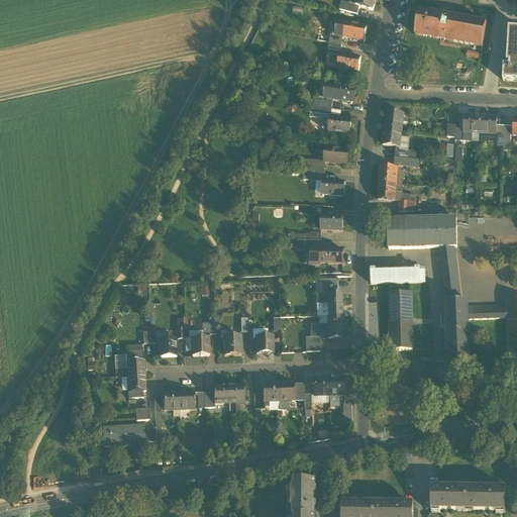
[(355,8),(355,6),(356,0),(350,0),(349,4),(341,2),(339,10),(347,12),(349,6),(355,8)]
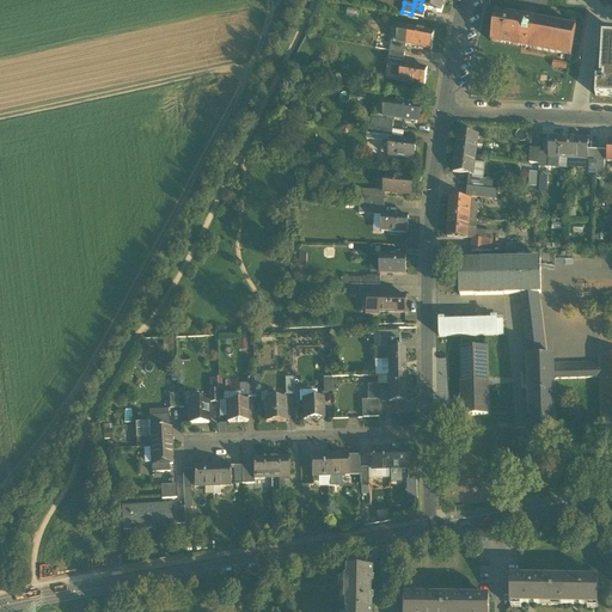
[(444,2),(435,0),(422,0),(421,7),(426,8),(441,13),(444,2)]
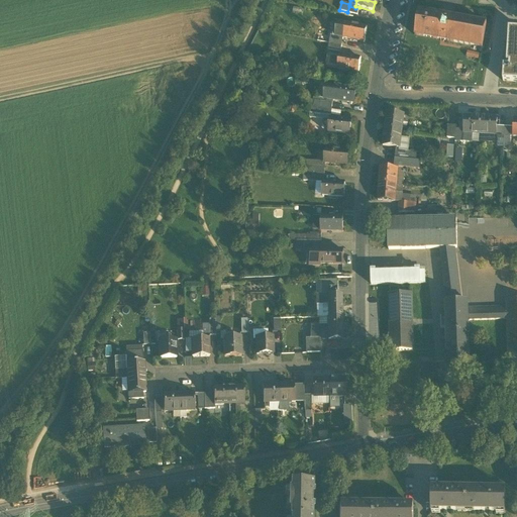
[(347,12),(357,15),(359,7),(355,6),(355,8),(349,6),(347,12)]
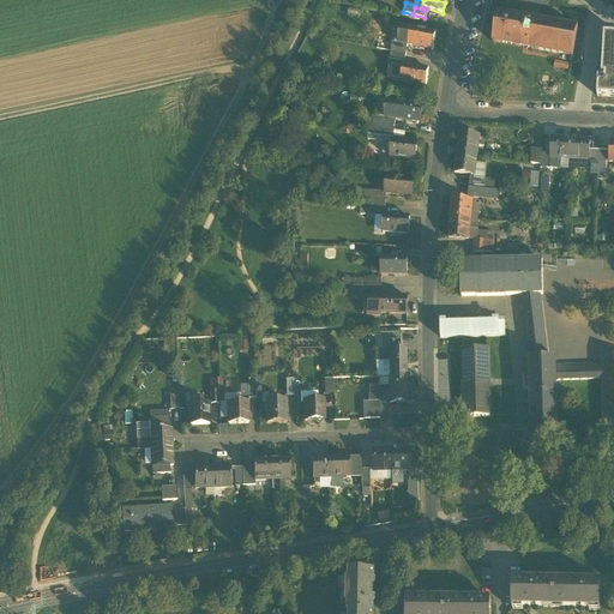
[(493,42),(572,56),(578,29),(498,13),(493,42)]
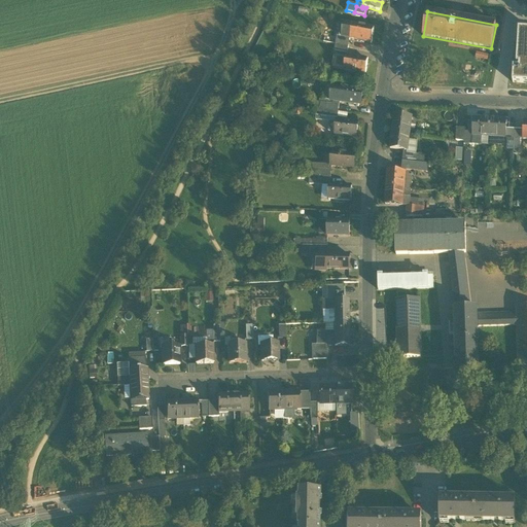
[(350,39),(350,38),(349,38),(352,25),(352,24),(342,22),(339,37),(350,39)]
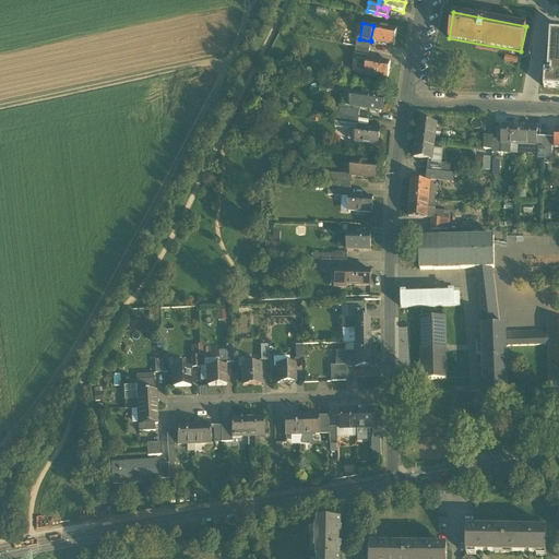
[(396,31),(373,26),(370,40),(371,40),(393,45),(396,31)]
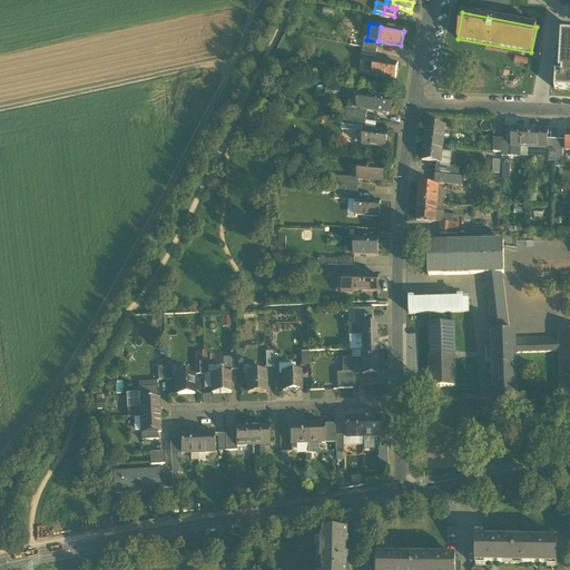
[(569,32),(561,32),(559,70),(561,70),(561,74),(556,74),(554,89),(569,90),(569,32)]
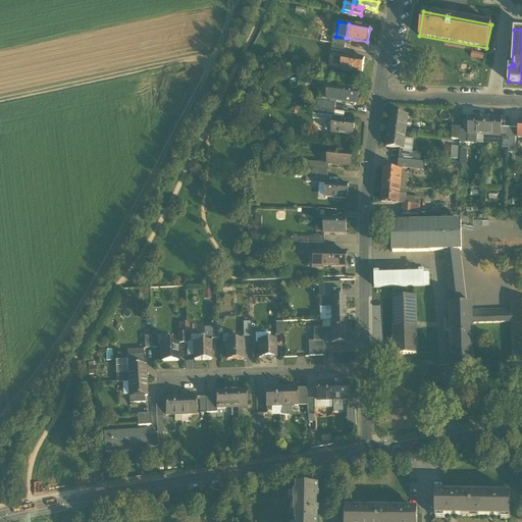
[(343,52),(344,46),(332,44),(331,50),(343,52)]
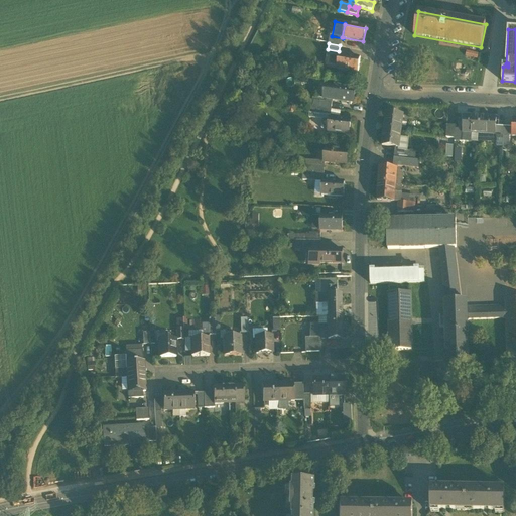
[(327,68),(337,69),(339,55),(330,53),(327,68)]
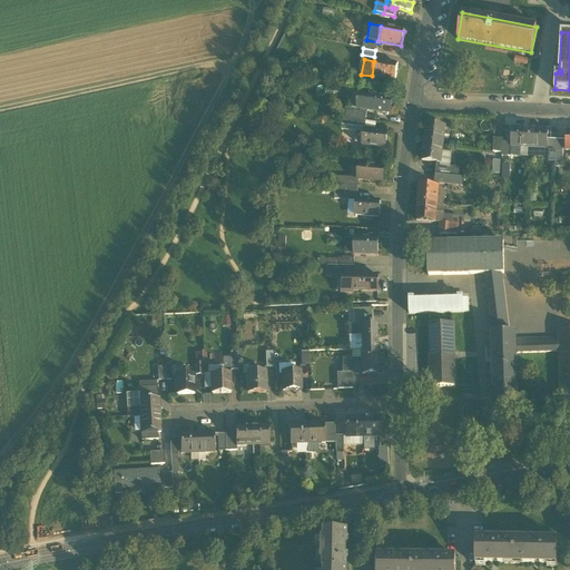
[(374,61),(372,76),(395,80),(397,65),(374,61)]
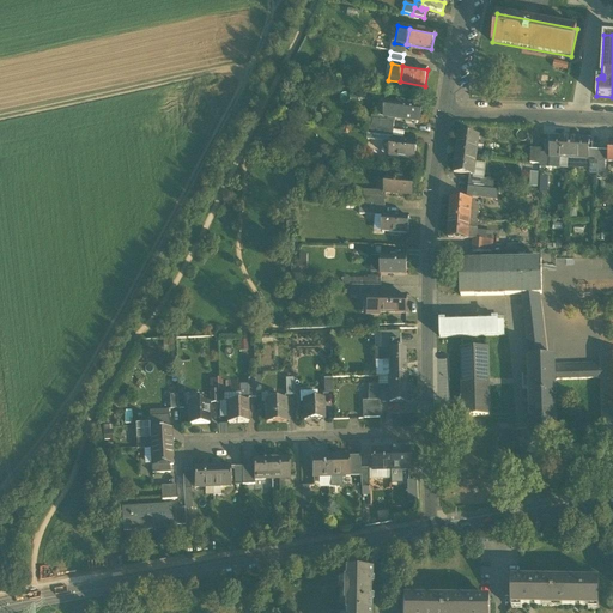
[(378,116),(386,117),(388,102),(395,103),(395,99),(381,97),(378,116)]
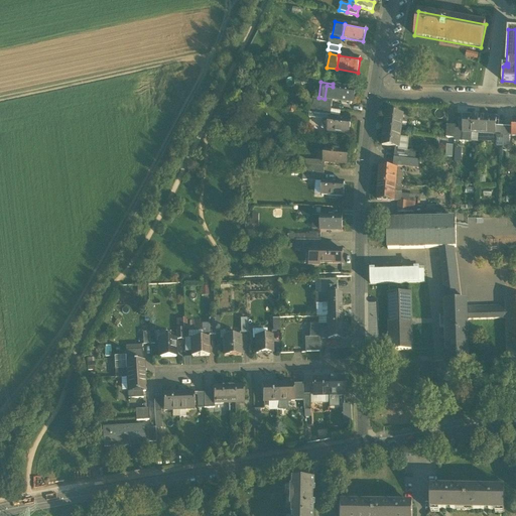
[(334,87),(333,87),(327,86),(325,99),(333,100),(354,104),(356,90),(334,87)]
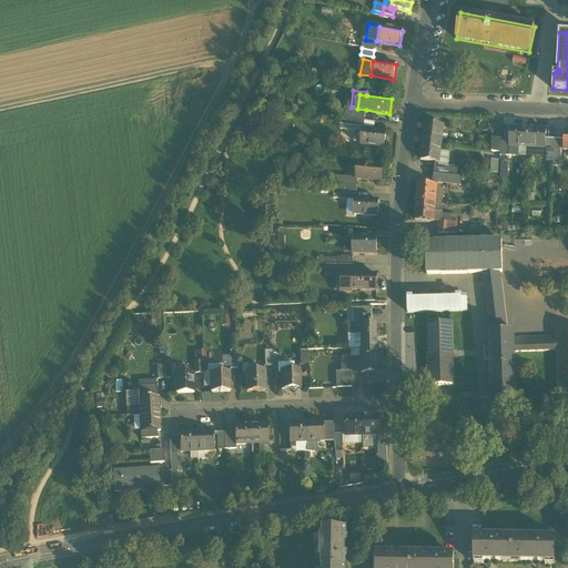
[(346,111),(345,118),(364,120),(365,113),(346,111)]
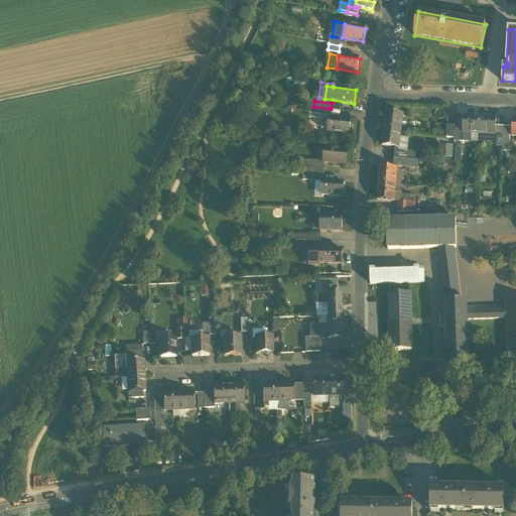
[(330,118),(331,109),(313,107),(310,106),(309,116),(330,118)]
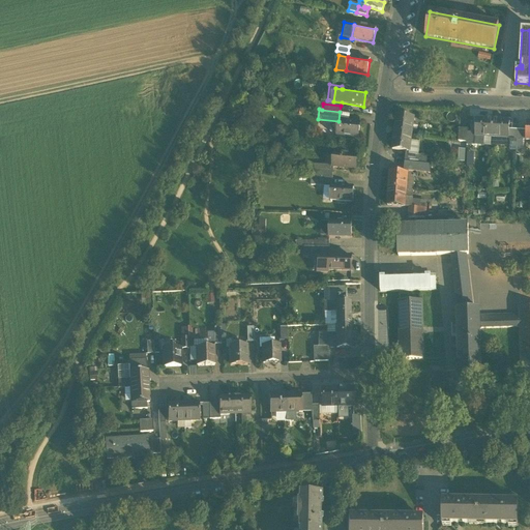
[(396,116),(394,133),(412,136),(414,118),(396,116)]
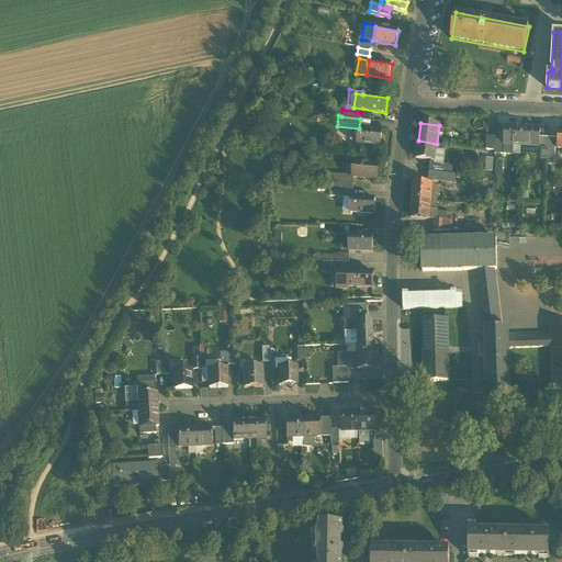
[(506,145),(521,146),(523,127),(505,126),(504,142),(504,145),(506,145)]
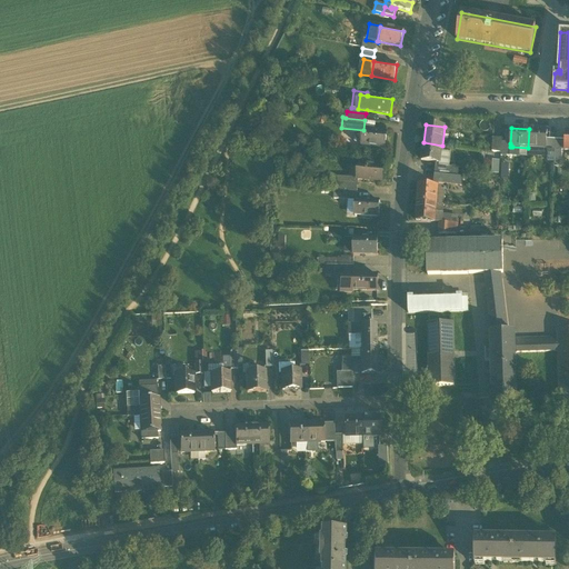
[(547,130),(529,129),(528,148),(546,149),(546,139),(547,130)]
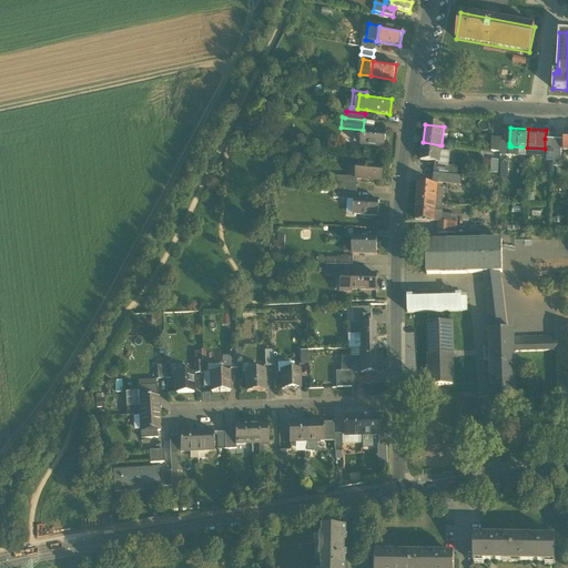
[(361,145),(385,148),(386,133),(363,130),(361,145)]
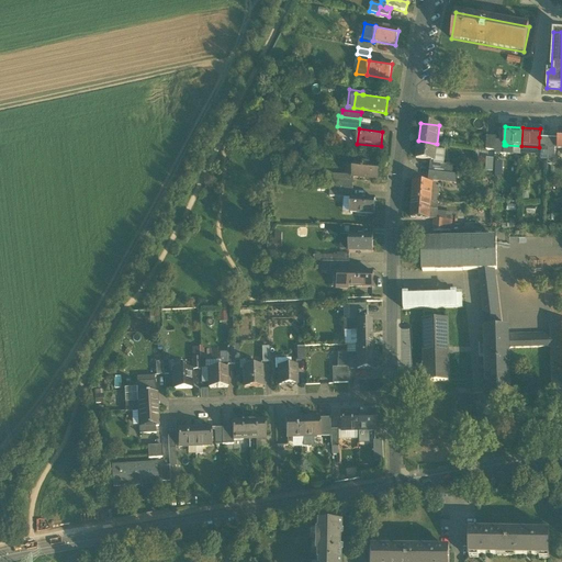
[(487,137),(486,150),(495,152),(495,142),(496,137),(487,137)]
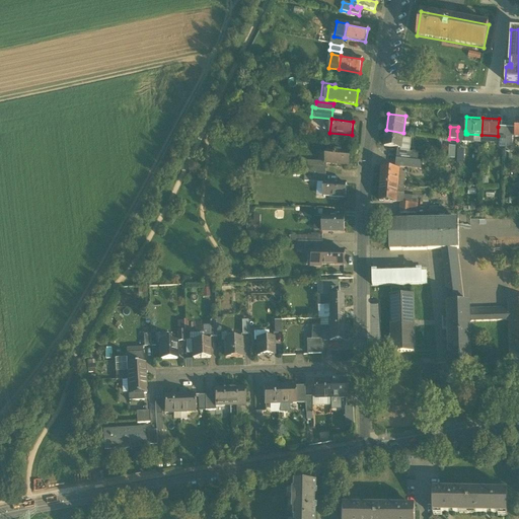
[(499,147),(505,147),(506,127),(498,127),(498,136),(500,136),(499,147)]
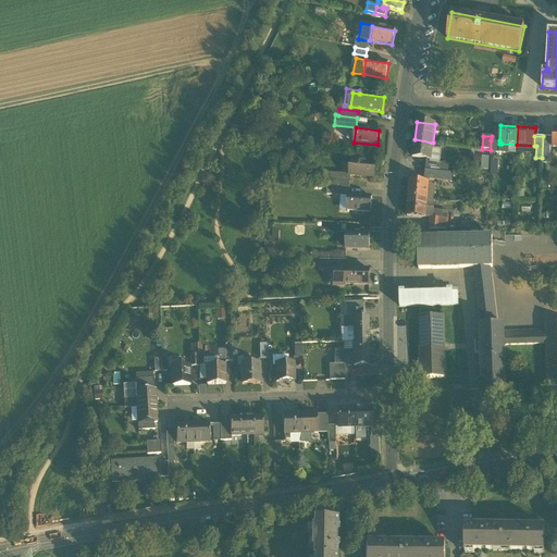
[(543,136),(542,158),(549,158),(549,147),(553,147),(553,137),(543,136)]
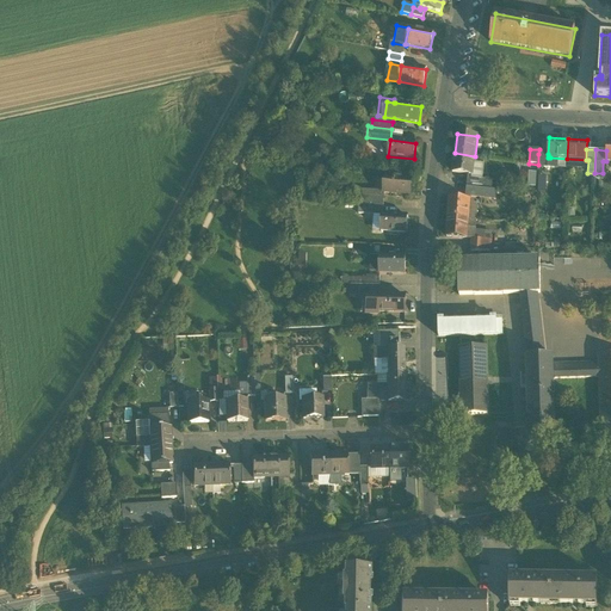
[(474,161),(475,156),(455,153),(452,172),(473,176),(474,161)]
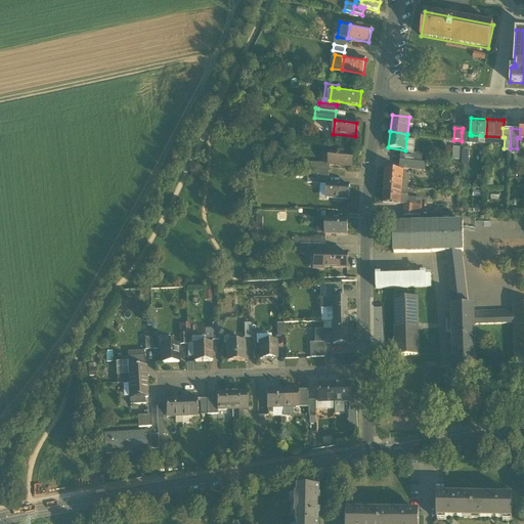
[(462,146),(471,147),(471,143),(472,135),(470,135),(470,132),(462,132),(462,141),(462,146)]
